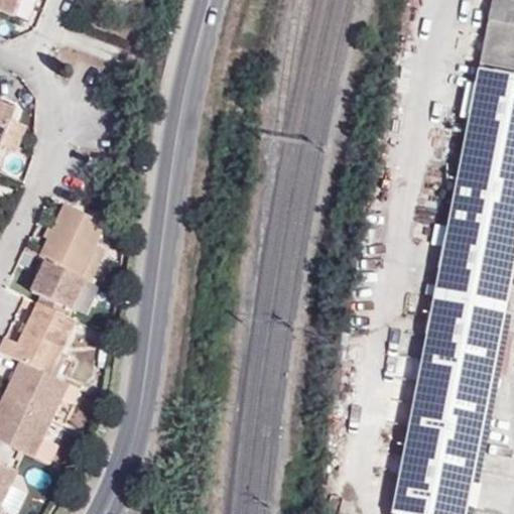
[(0,11),(11,15),(16,0),(0,0),(0,11)]
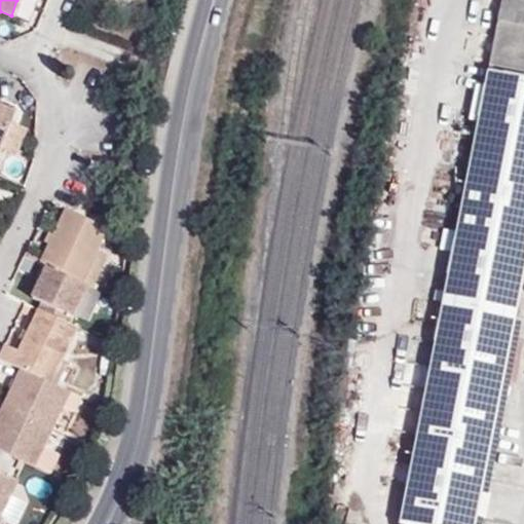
[(500,0),(398,523),(403,523),(473,523),(523,263),(523,0),(500,0)]
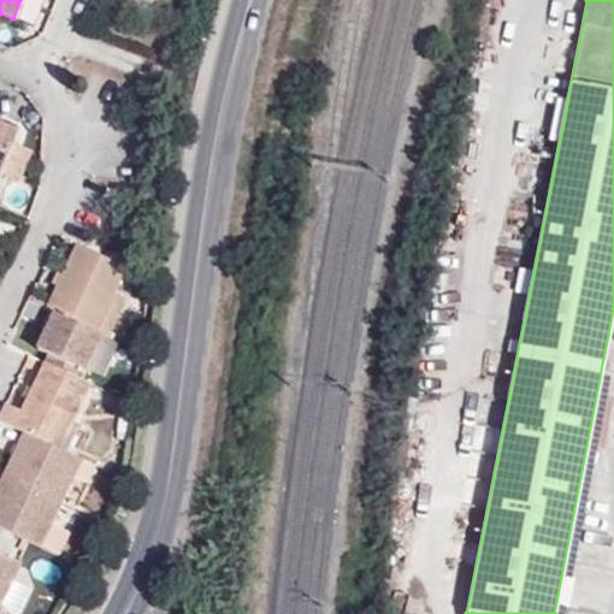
[(0,173),(1,172),(13,142),(18,131),(0,124),(0,173)]
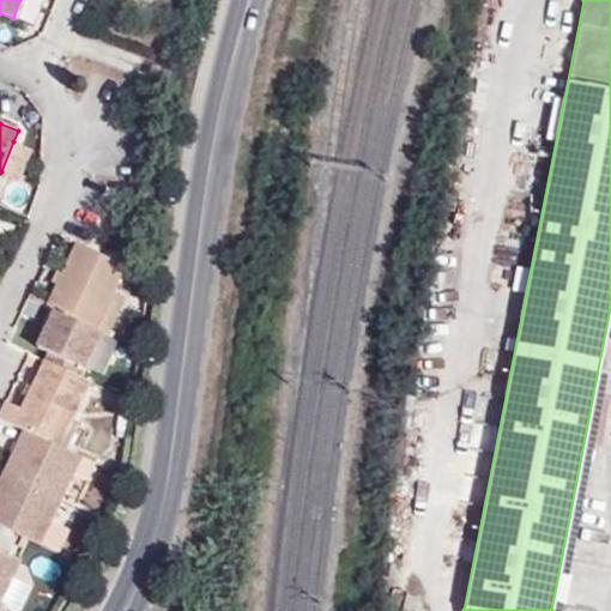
[(13,141),(1,171),(17,177),(29,149),(13,141)]
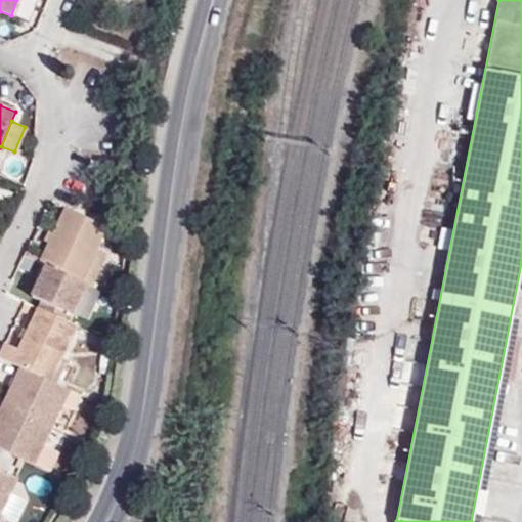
[(95,248),(105,226),(63,207),(44,249),(51,253),(45,266),(79,281),(95,248)]
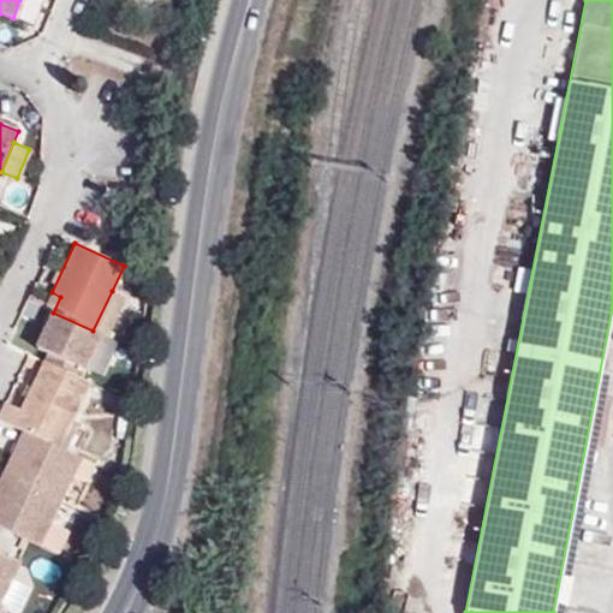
[(100,334),(105,337),(123,296),(112,291),(93,331),(100,334)]
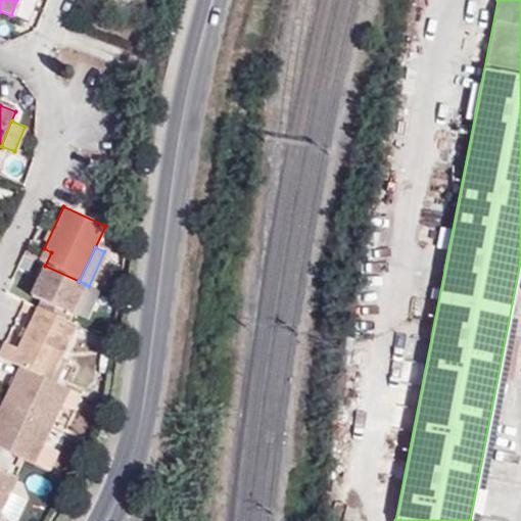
[(44,248),(37,262),(39,264),(45,266),(51,252),(44,248)]
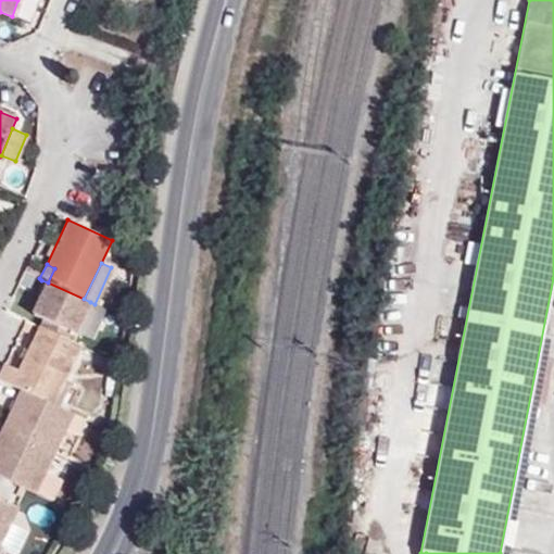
[(48,282),(41,280),(36,294),(40,297),(48,282)]
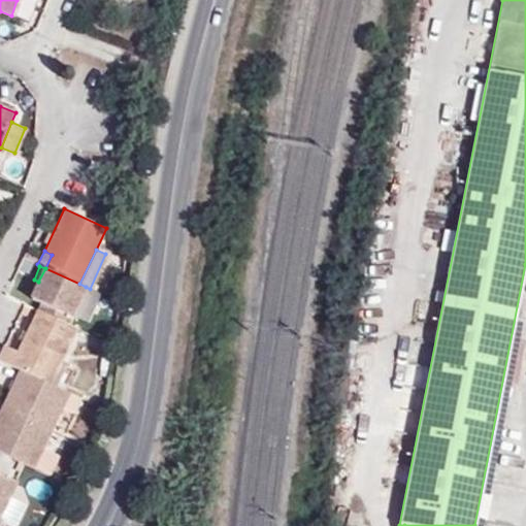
[(71,318),(86,287),(79,284),(45,268),(38,282),(30,298),(39,302),(71,318)]
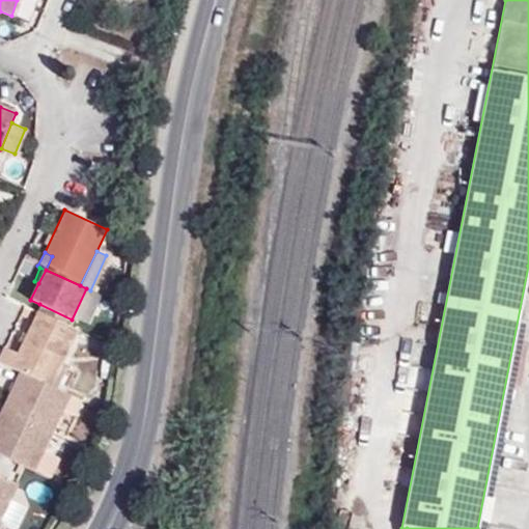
[(72,319),(39,304),(36,310),(68,327),(72,319)]
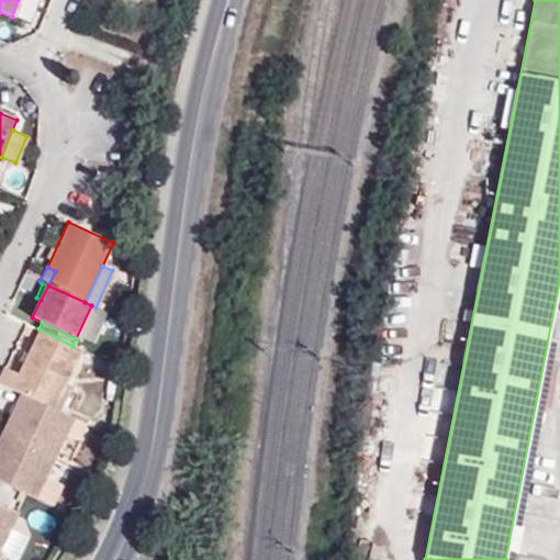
[(64,383),(80,349),(73,346),(38,328),(18,373),(3,368),(0,373),(0,384),(21,393),(52,409),(64,383)]
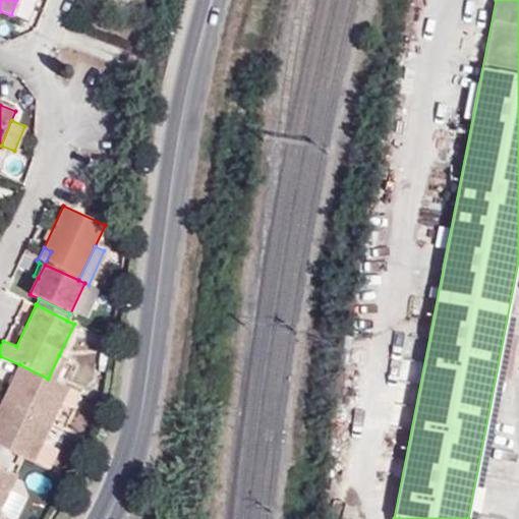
[(65,358),(59,355),(48,379),(53,381),(65,358)]
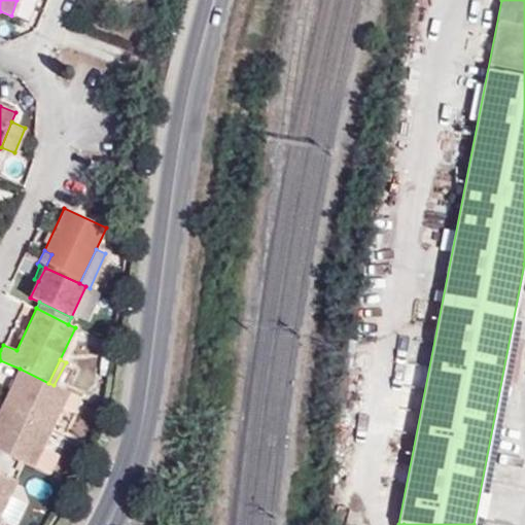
[(2,407),(50,429),(61,407),(66,392),(54,385),(48,383),(20,369),(2,407)]
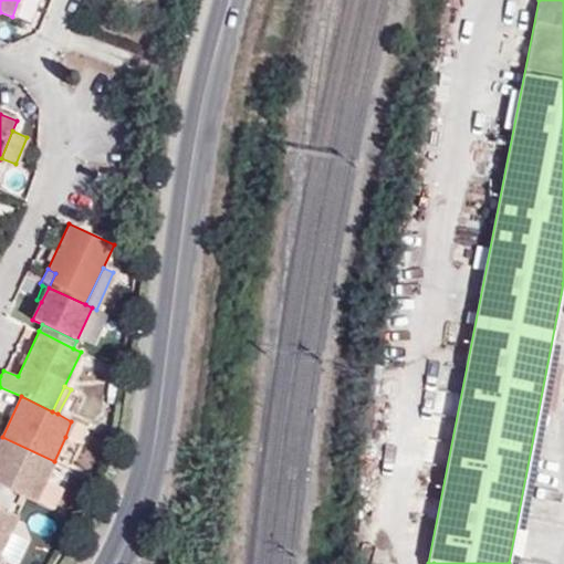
[(79,444),(85,427),(71,421),(65,437),(79,444)]
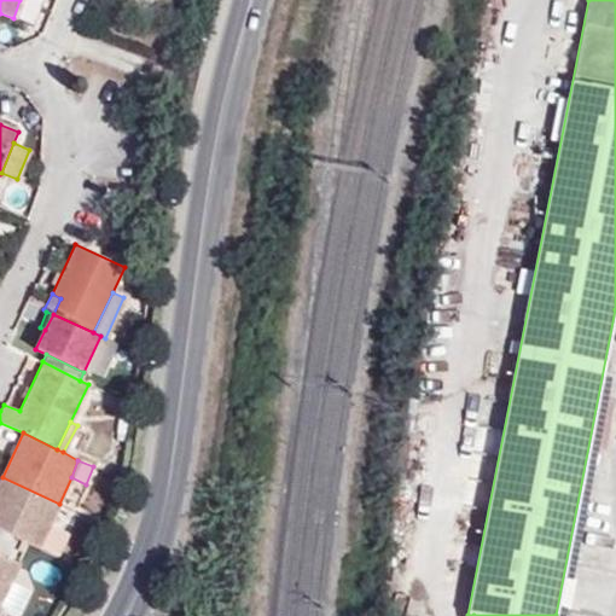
[(48,524),(59,504),(3,477),(0,481),(0,529),(38,547),(48,524)]
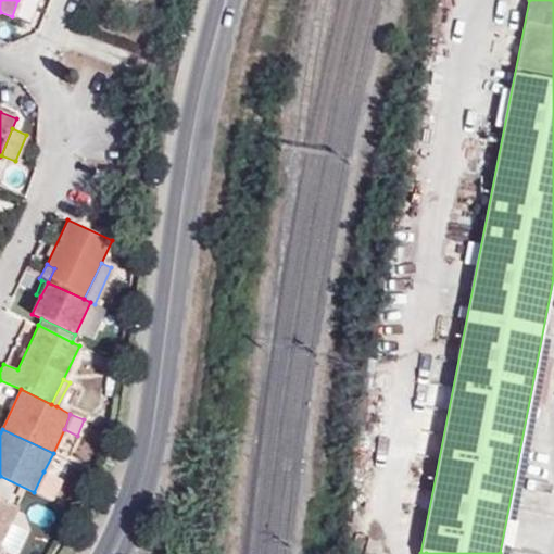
[(34,492),(49,499),(59,478),(43,471),(34,492)]
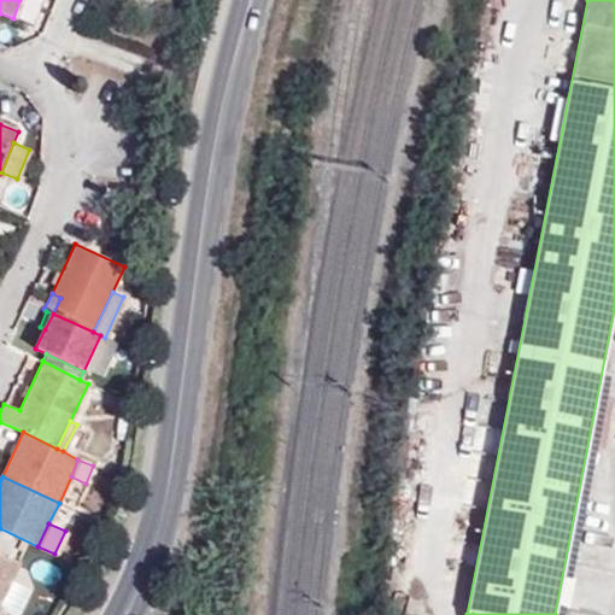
[(0,603),(19,564),(0,555),(0,603)]
